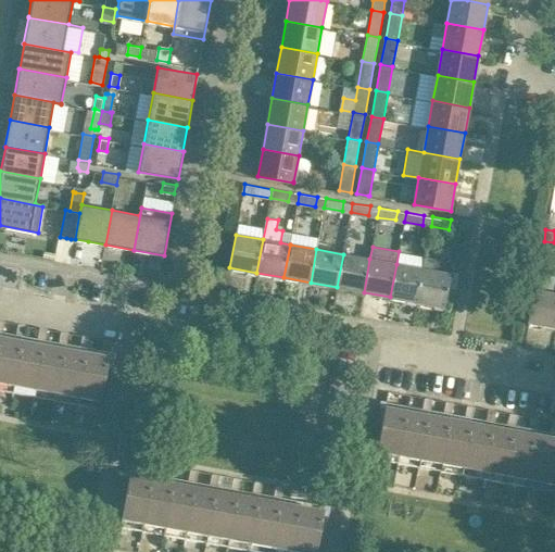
[(337,287),(364,292),(369,259),(343,254),(337,287)]
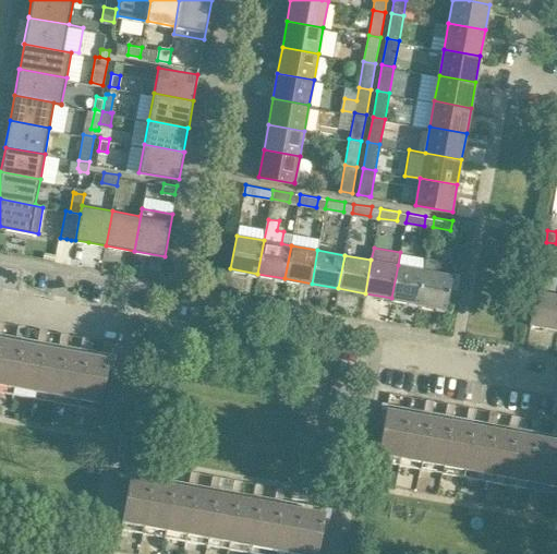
[(446,308),(450,287),(452,275),(455,262),(426,256),(424,269),(419,303),(446,308)]
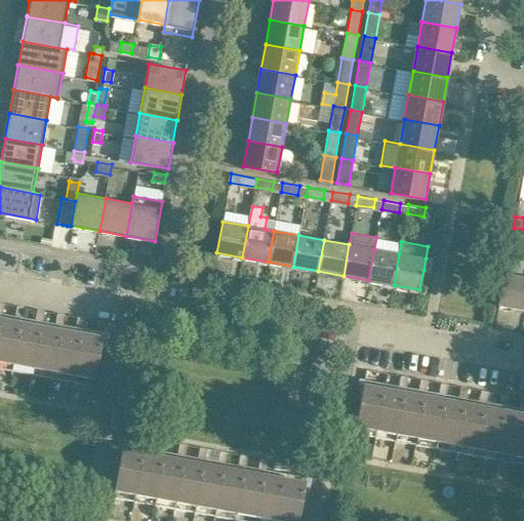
[(399,253),(374,249),(368,280),(394,285),(399,253)]
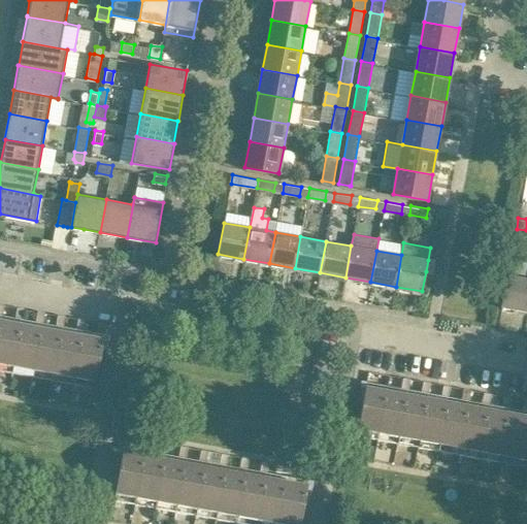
[(526,279),(507,275),(502,306),(526,310),(526,279)]
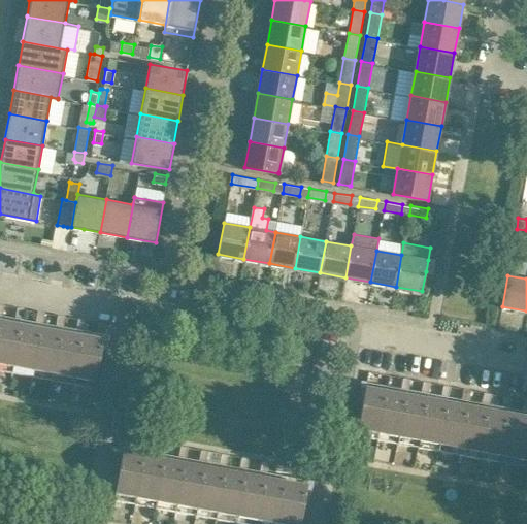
[(18,305),(15,318),(23,319),(25,306),(18,305)]
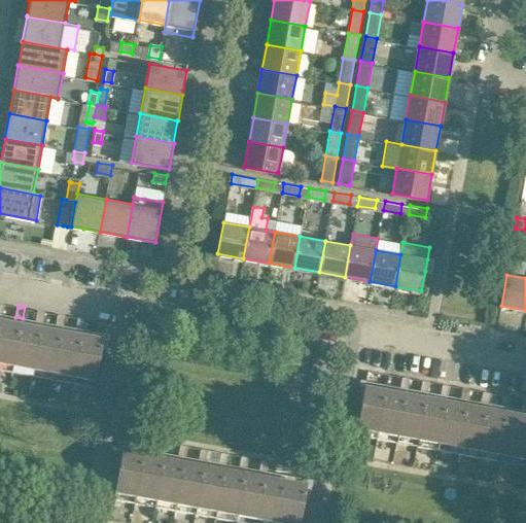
[(38,309),(35,321),(42,322),(45,310),(38,309)]
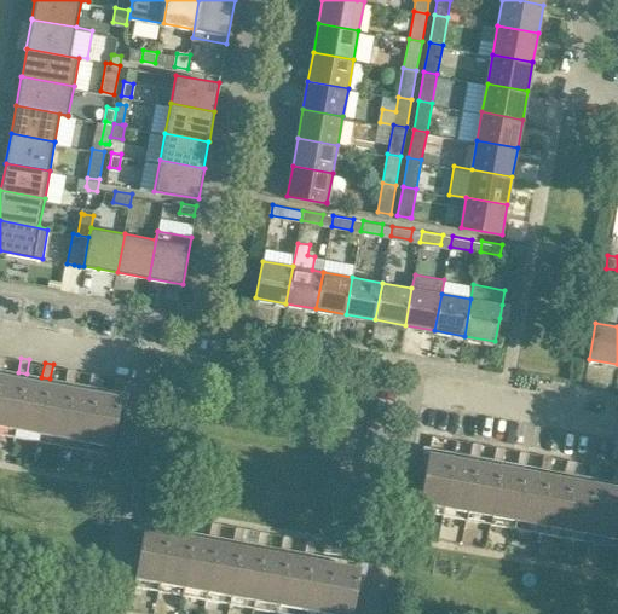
[(68,366),(65,381),(74,382),(76,369),(68,366)]
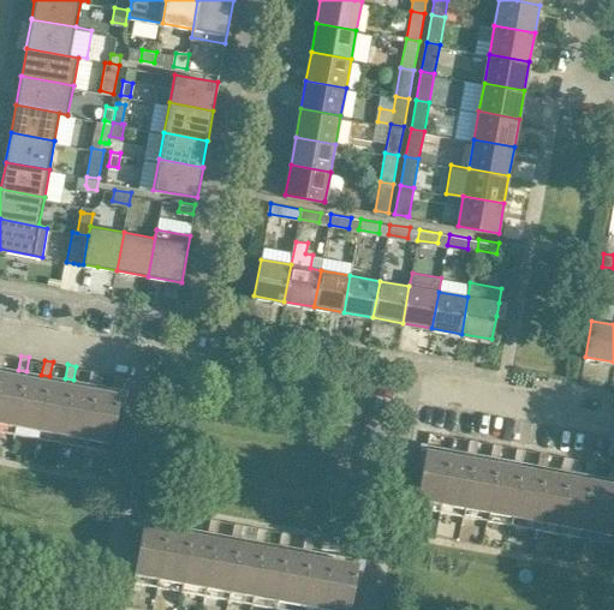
[(91,369),(89,383),(97,384),(100,370),(91,369)]
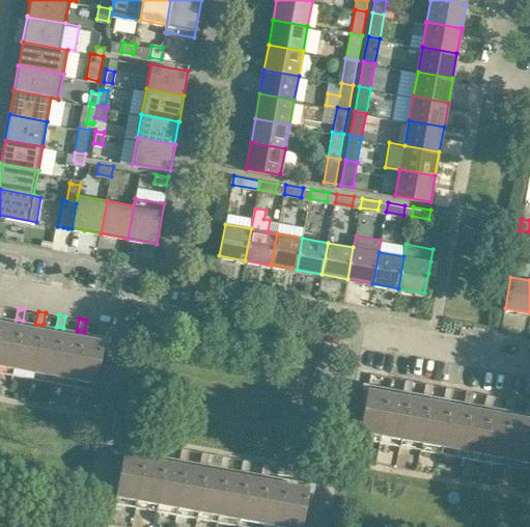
[(0,322),(0,371),(94,389),(95,389),(104,340),(0,322)]
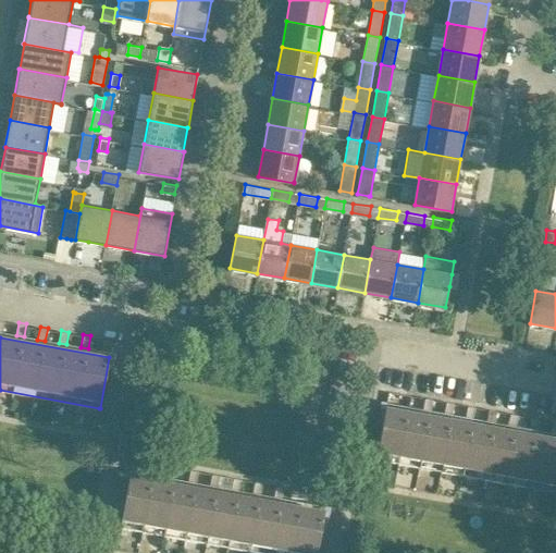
[(104,338),(101,351),(109,353),(112,340),(104,338)]
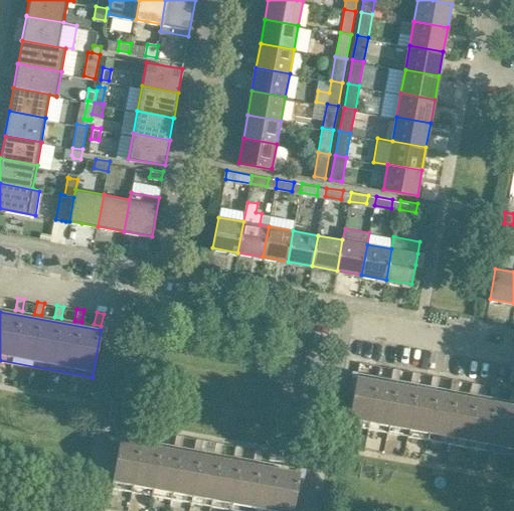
[(393,366),(391,378),(398,379),(400,367),(393,366)]
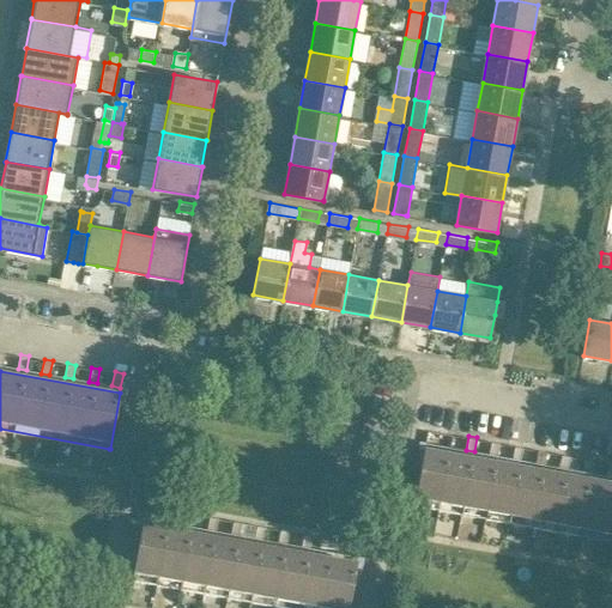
[(491,441),(489,455),(497,456),(500,442),(491,441)]
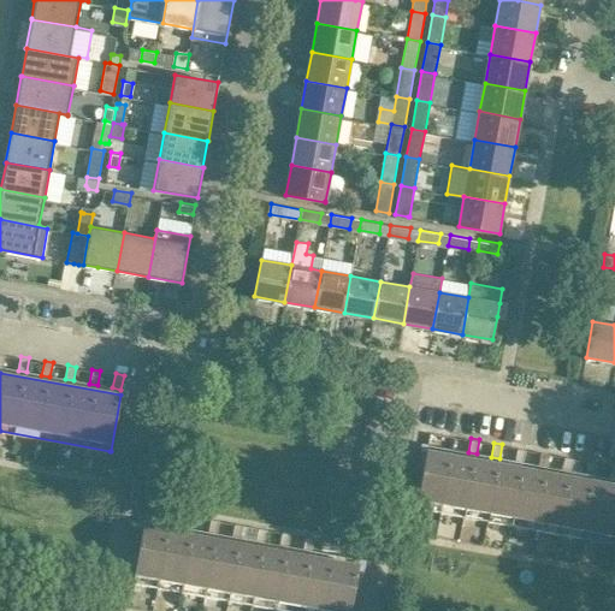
[(518,448),(515,461),(524,463),(526,449),(518,448)]
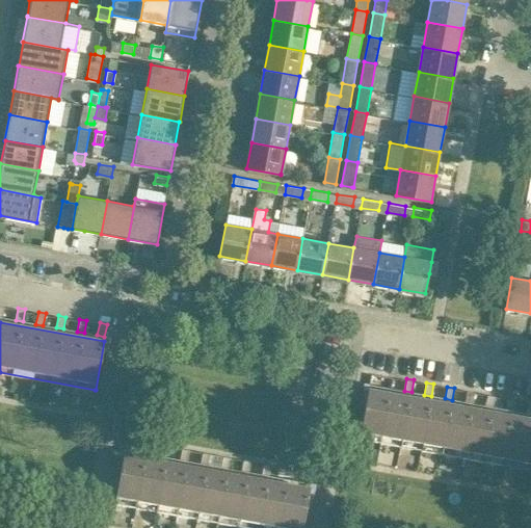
[(530,419),(368,390),(360,438),(530,469),(530,419)]
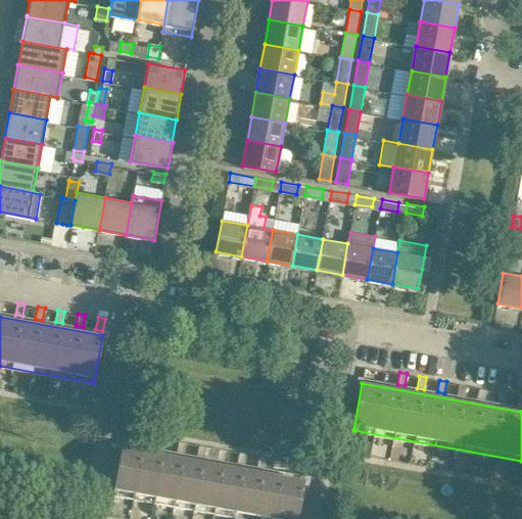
[(460,383),(458,395),(465,396),(467,384),(460,383)]
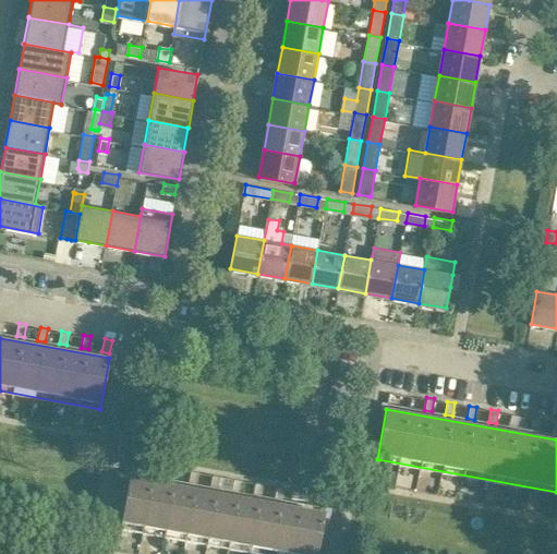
[(512,413),(509,425),(517,428),(520,414),(512,413)]
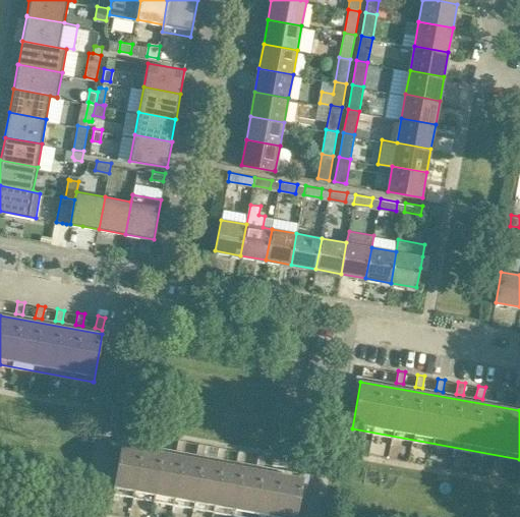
[(498,389),(496,401),(503,402),(505,391),(498,389)]
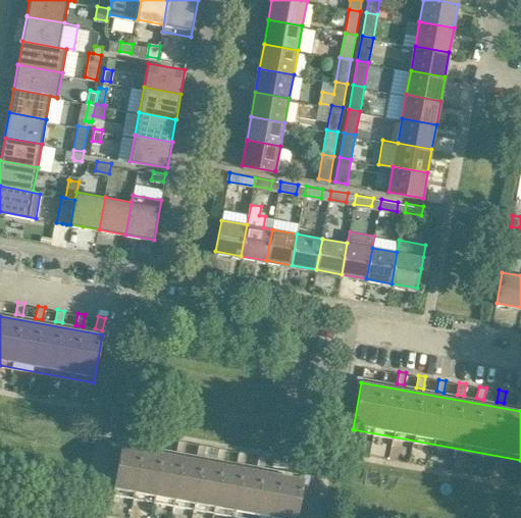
[(137,444),(144,446),(146,433),(139,431),(137,444)]
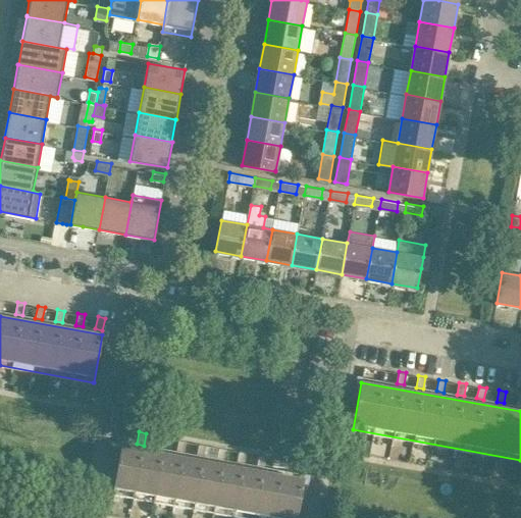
[(157,448),(164,449),(166,436),(159,435),(157,448)]
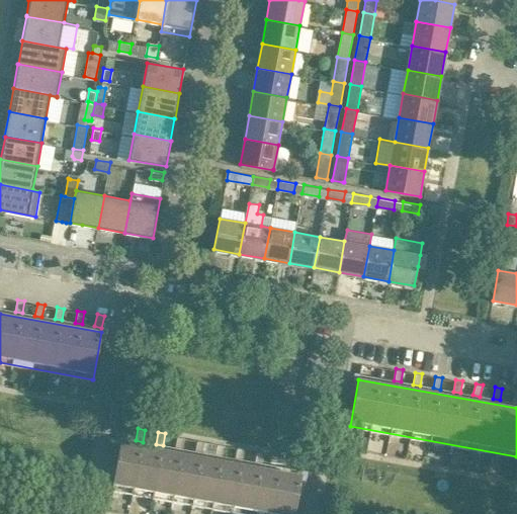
[(175,447),(182,449),(185,437),(177,436),(175,447)]
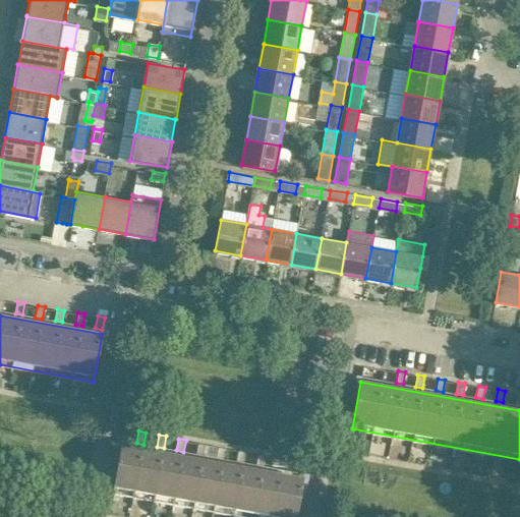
[(198,442),(196,454),(204,455),(206,444),(198,442)]
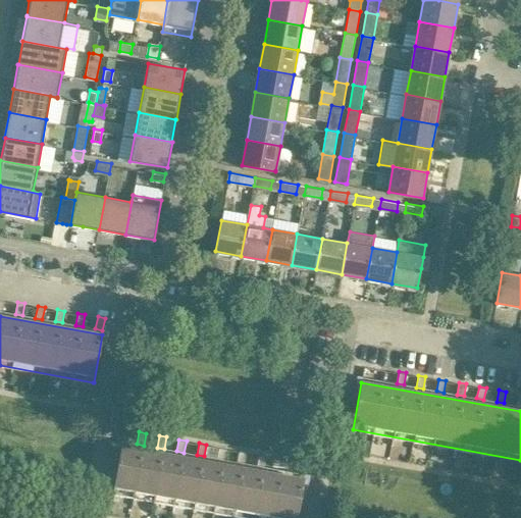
[(297,517),(304,479),(121,446),(113,494),(248,517),(297,517)]
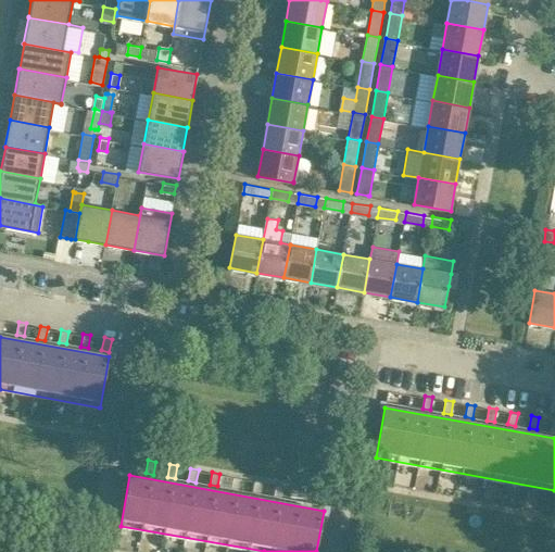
[(234,476),(231,489),(238,490),(241,477),(234,476)]
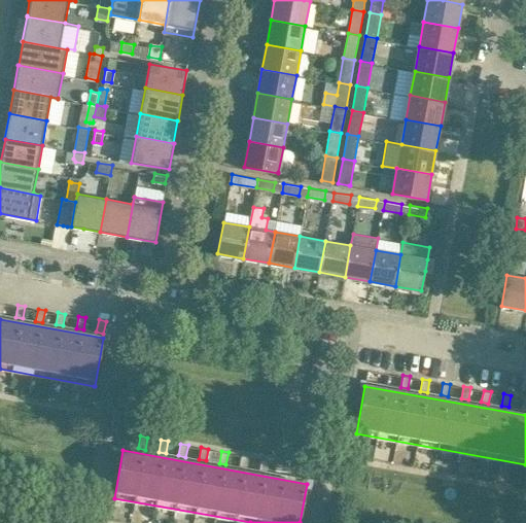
[(242,454),(240,466),(246,467),(249,456),(242,454)]
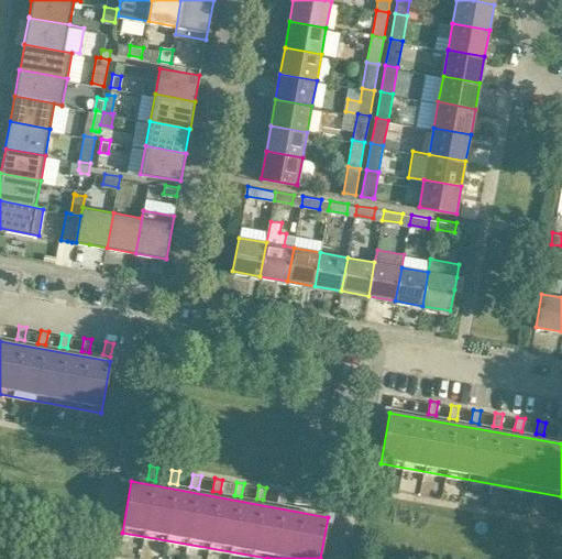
[(279,490),(277,503),(285,504),(287,491),(279,490)]
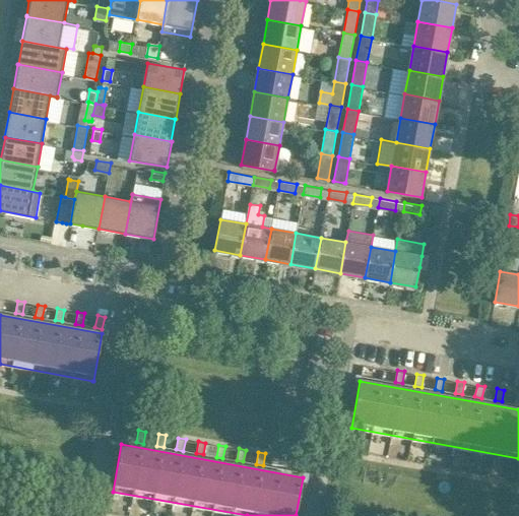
[(278,456),(276,467),(283,469),(285,457),(278,456)]
